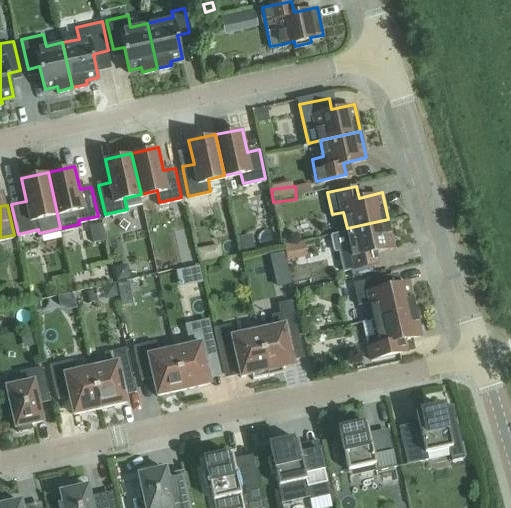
[(394,246),(388,219),(347,228),(351,244),(339,247),(344,269),(373,262),(370,251),(394,246)]
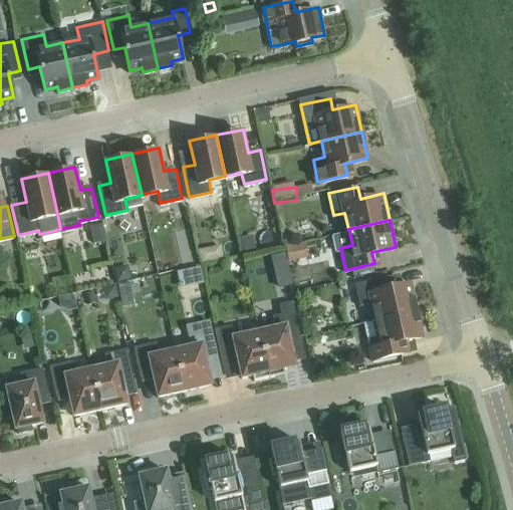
[(179,268),(183,283),(203,278),(200,263),(179,268)]
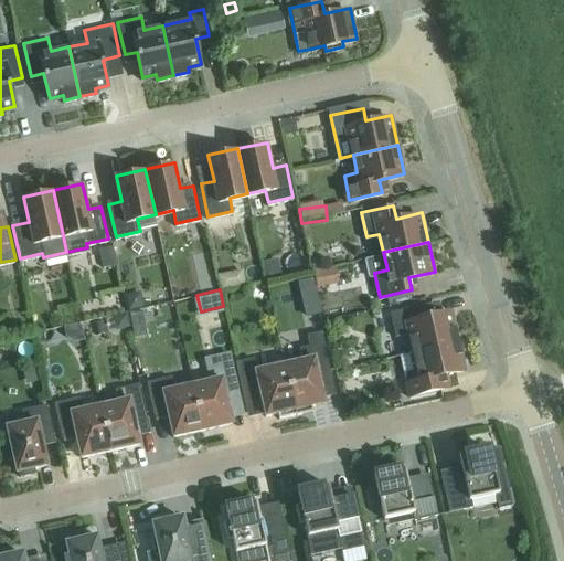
[(426,316),(423,303),(391,309),(396,334),(410,331),(413,349),(458,339),(451,309),(426,316)]
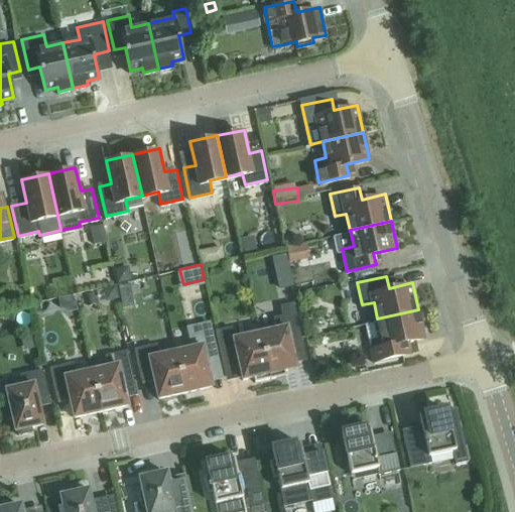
[(260,331),(270,377),(286,373),(285,368),(296,366),(291,343),(303,340),(294,300),(281,303),(283,313),(274,315),(277,327),(260,331)]
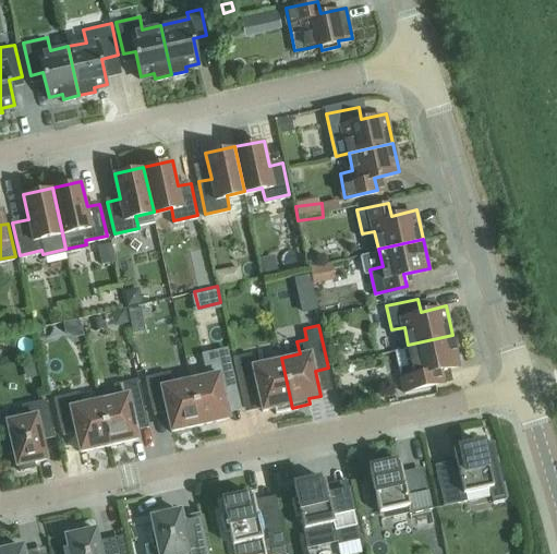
[(404,389),(436,383),(434,370),(459,364),(452,335),(408,345),(412,363),(399,365),(404,389)]
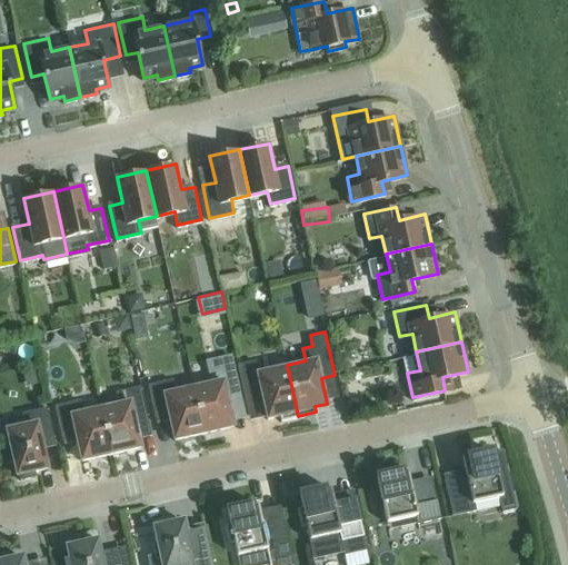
[(298,416),(287,365),(259,372),(257,358),(238,363),(247,403),(263,398),(268,417),(280,414),(281,419),(298,416)]
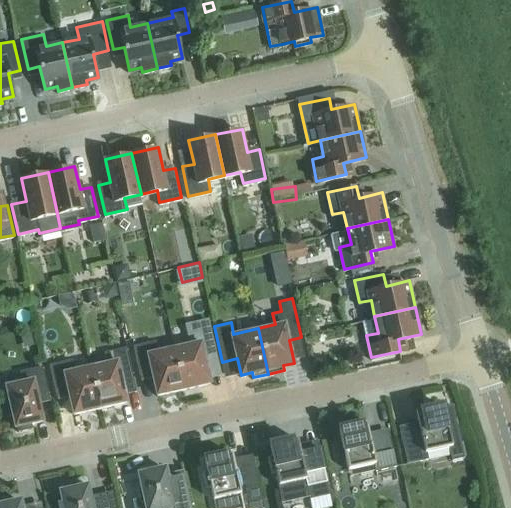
[(175,347),(184,387),(210,381),(205,358),(217,355),(210,326),(188,331),(191,343),(175,347)]
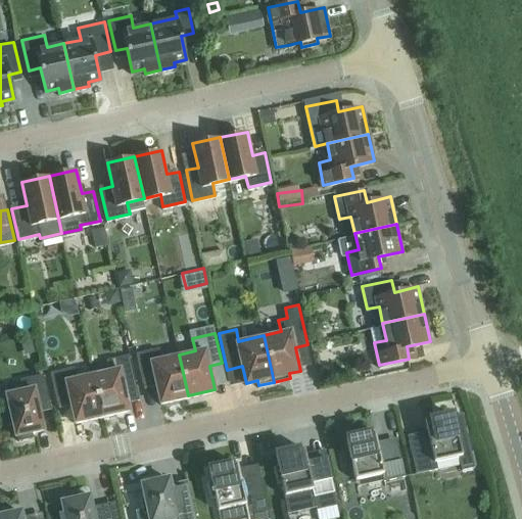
[(188,395),(179,355),(161,358),(159,345),(137,350),(143,381),(155,378),(160,402),(188,395)]
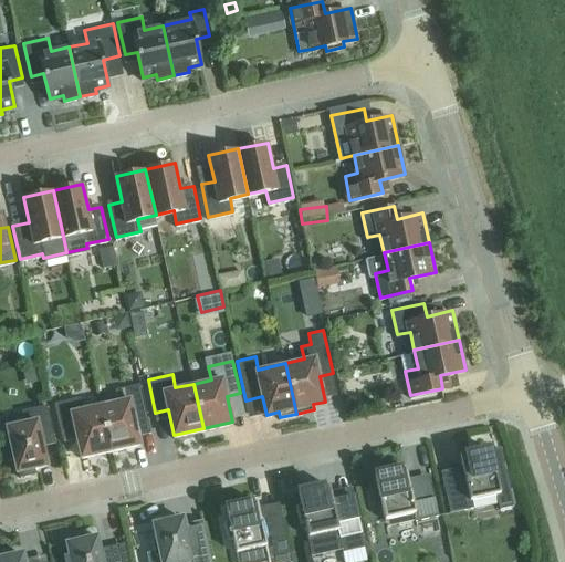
[(101,404),(111,449),(140,443),(135,417),(147,414),(140,382),(116,387),(118,401),(101,404)]
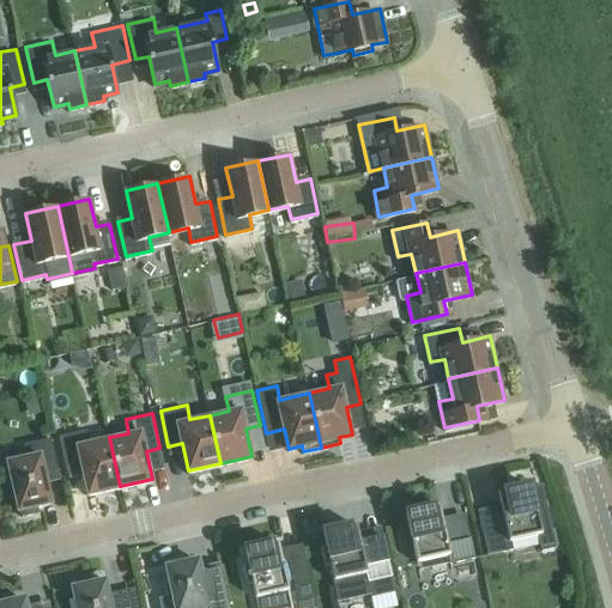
[(120,486),(109,437),(90,442),(86,427),(60,433),(68,468),(82,466),(89,493),(120,486)]
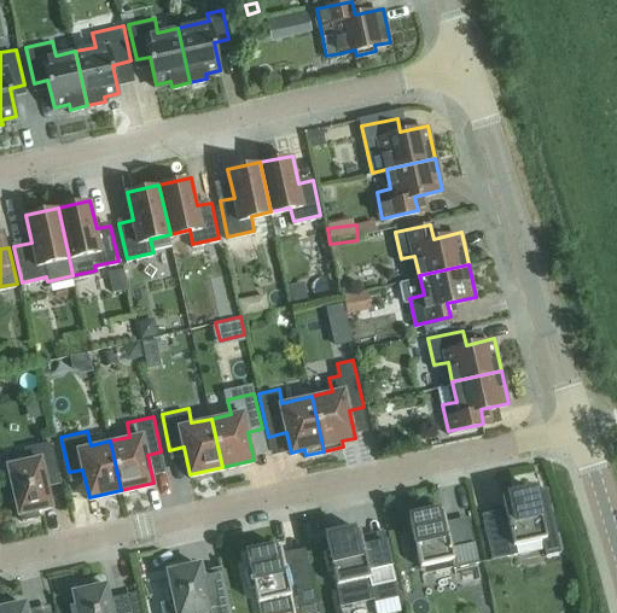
[(46,478),(59,474),(51,438),(25,444),(28,460),(9,463),(12,480),(6,482),(10,498),(16,497),(19,513),(22,513),(23,518),(40,514),(39,508),(52,506),(46,478)]
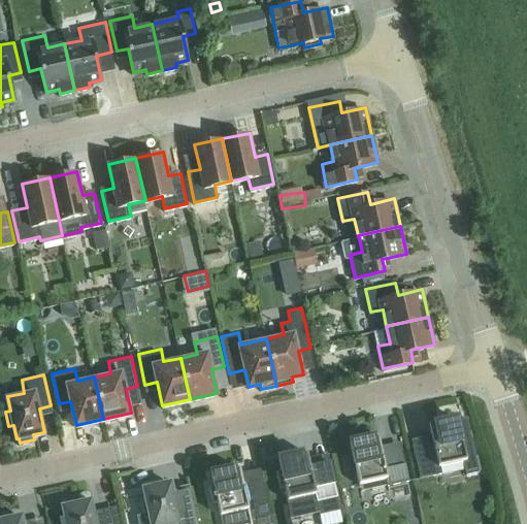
[(457,416),(429,422),(433,437),(413,443),(421,476),(441,471),(440,464),(463,459),(466,472),(480,469),(467,415),(458,417),(457,416)]
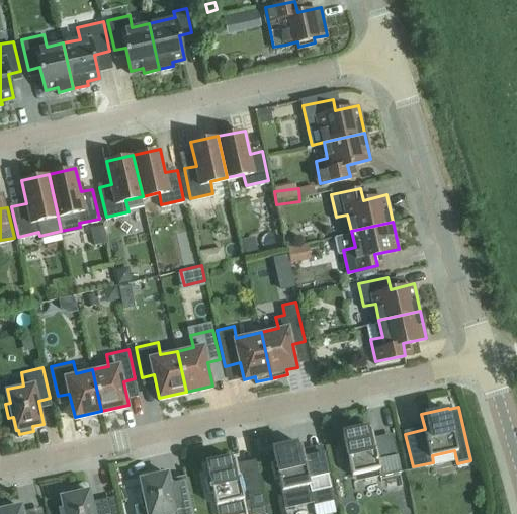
[(374,440),(371,425),(344,432),(353,473),(378,466),(380,474),(402,469),(394,436),(374,440)]
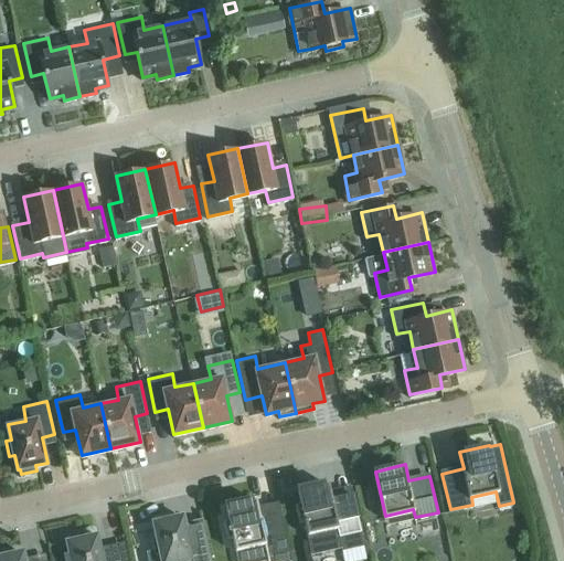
[(306,519),(312,550),(341,544),(342,546),(363,541),(353,494),(332,498),(329,482),(298,488),(301,500),(296,503),(300,520),(306,519)]
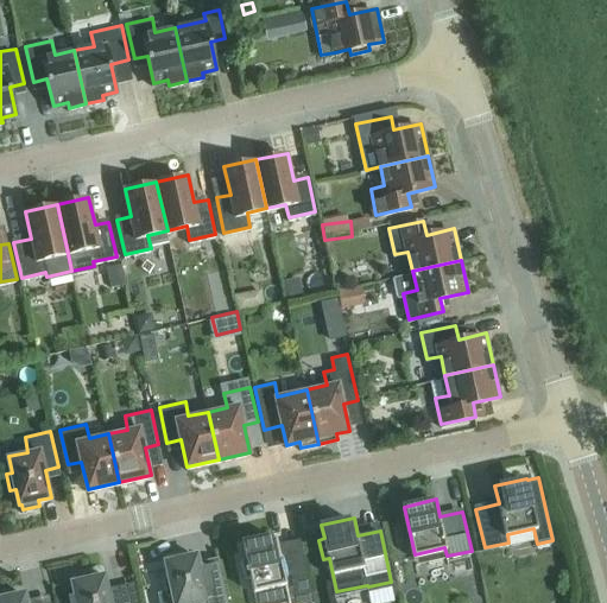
[(288,595),(313,589),(303,548),(280,554),(276,534),(244,543),(246,556),(241,557),(245,577),(251,576),(257,602),(271,602),(289,600),(288,595)]
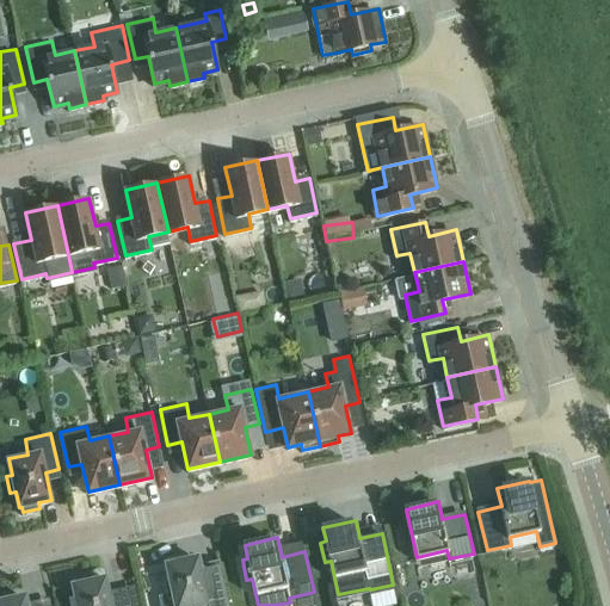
[(229,605),(223,579),(204,583),(198,555),(185,558),(184,552),(167,556),(168,562),(166,562),(170,577),(164,579),(167,595),(164,597),(165,605),(229,605)]
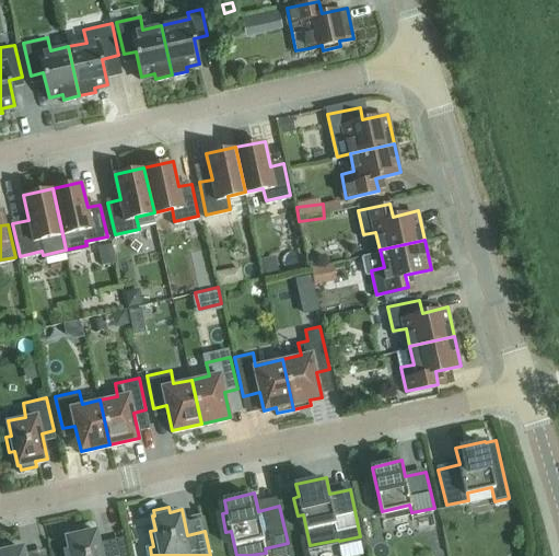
[(126,555),(124,541),(100,546),(96,529),(84,531),(83,526),(67,530),(69,534),(66,535),(69,547),(63,549),(65,555),(126,555)]
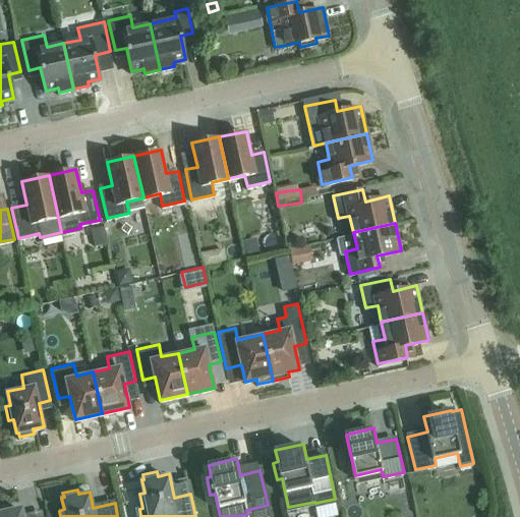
[(23,516),(21,507),(10,509),(9,504),(0,506),(0,516),(23,516)]
